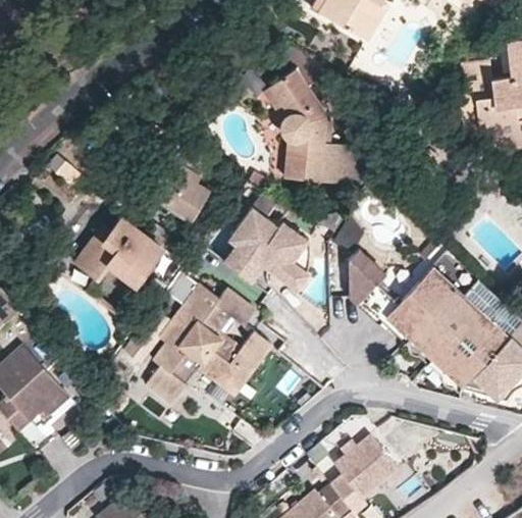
[(336,0),(325,0),(318,13),(326,19),(336,0)]
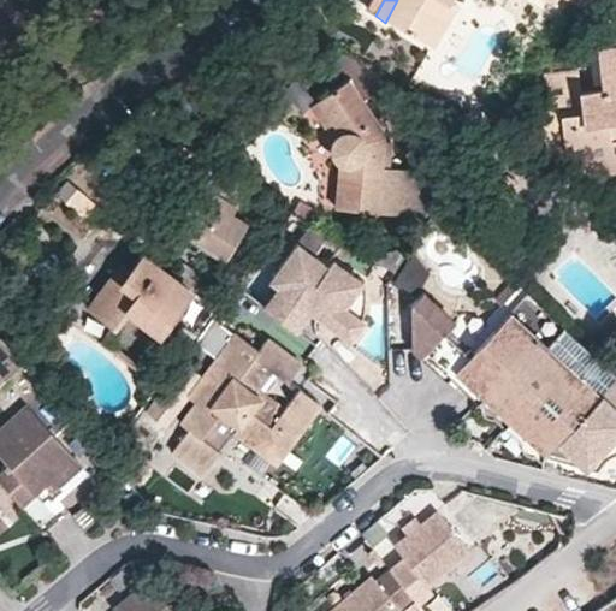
[(397,0),(385,23),(425,46),(449,5),(450,0),(397,0)]
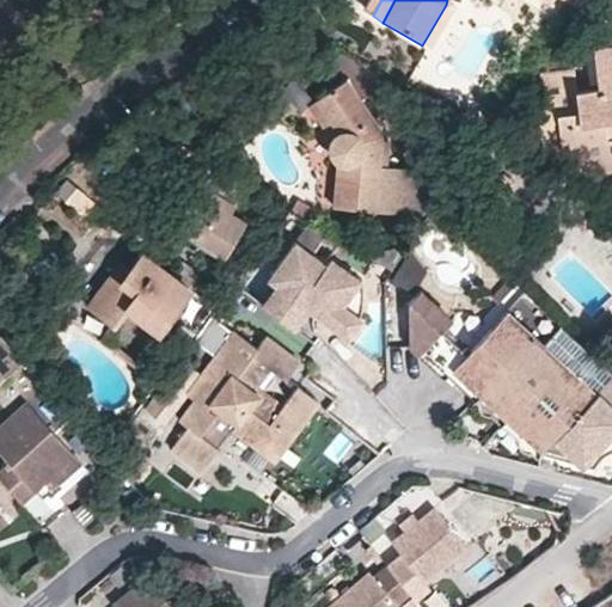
[(457,10),(446,5),(422,46),(434,53),(457,10)]
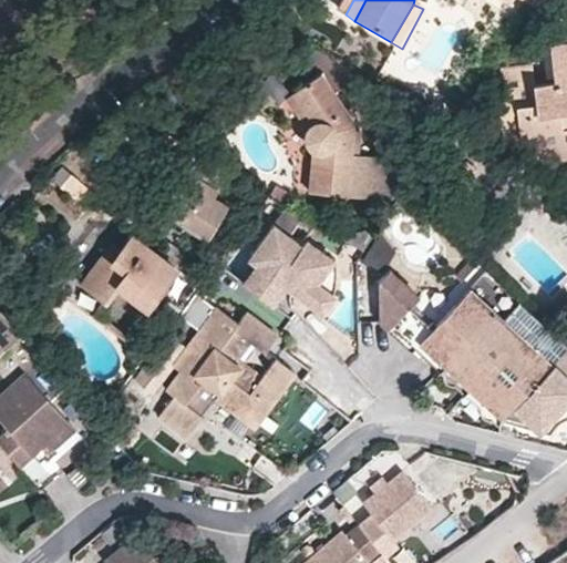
[(566,81),(566,47),(550,48),(554,83),(566,81)]
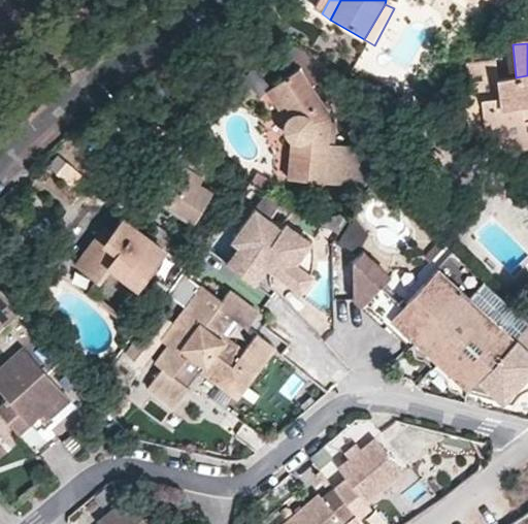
[(495,75),(494,63),(466,66),(467,78),(495,75)]
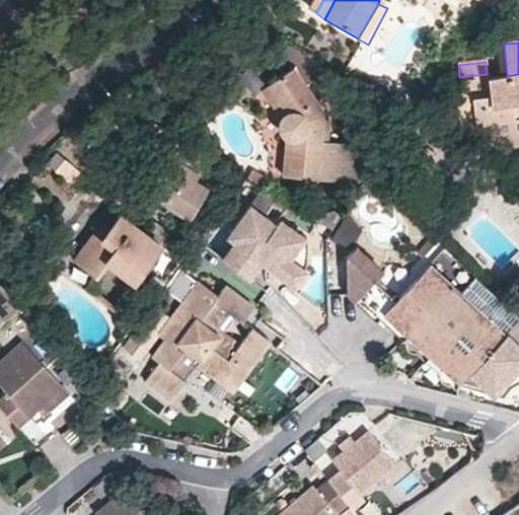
[(279,136),(284,140),(281,177),(340,182),(344,145),(328,144),(323,144),(324,123),(323,116),(294,70),(268,88),(284,114),(279,121),(277,127),(277,131),(279,136)]
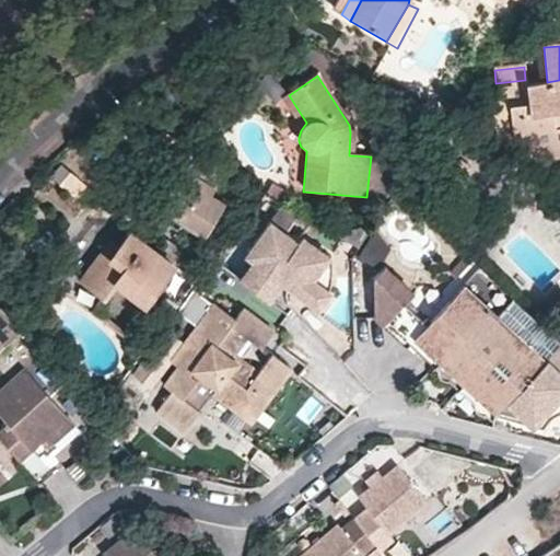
[(559,128),(556,129),(553,116),(559,114),(559,80),(547,82),(526,84),(525,80),(496,83),(499,117),(511,116),(514,149),(516,164),(559,159),(559,128)]
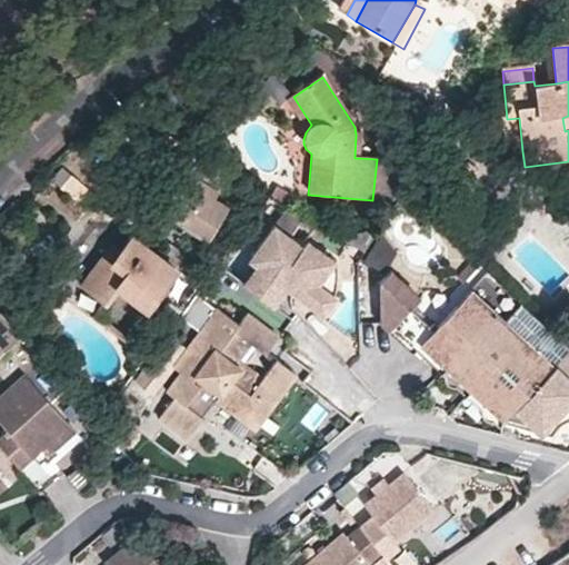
[(306,132),(311,125),(293,97),(287,100),(306,132)]
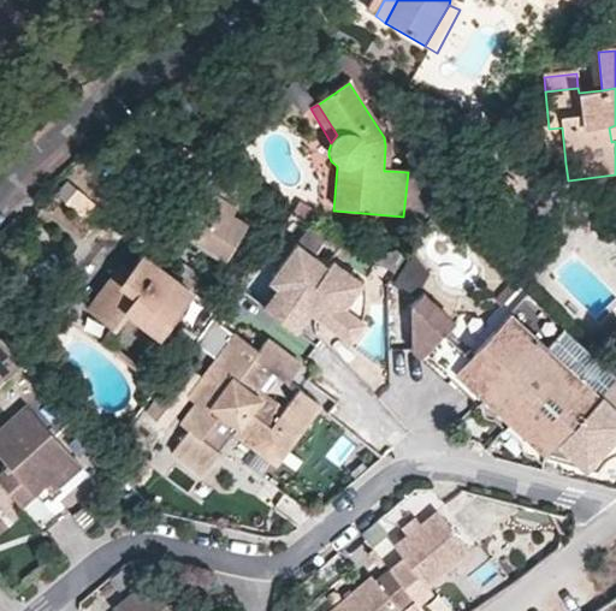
[(566,164),(562,128),(549,129),(552,165),(566,164)]
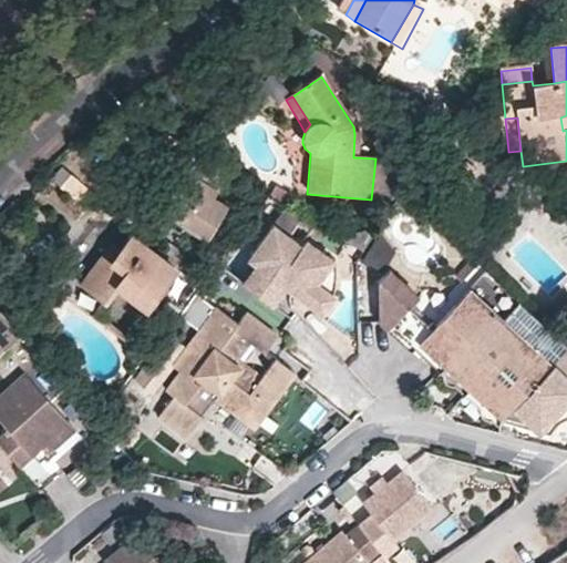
[(228,208),(215,198),(229,175),(181,145),(169,163),(176,188),(160,214),(207,243),(228,208)]
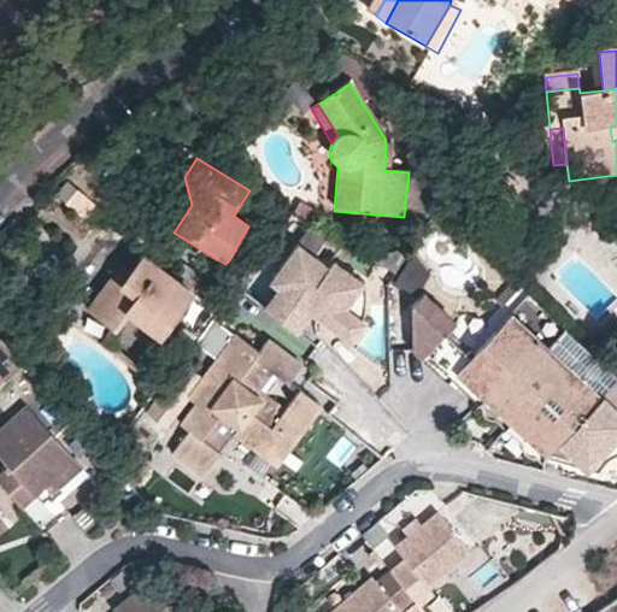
[(269,284),(278,292),(263,311),(291,333),(305,313),(341,343),(345,340),(352,334),(356,324),(360,299),(358,290),(328,265),(325,269),(295,243),(274,270),(269,276),(269,284)]
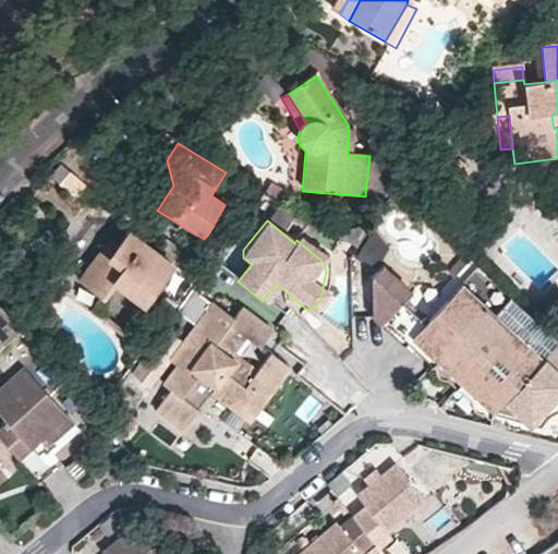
[(106,300),(116,288),(143,309),(174,265),(130,230),(107,261),(99,254),(79,279),(100,297),(106,300)]
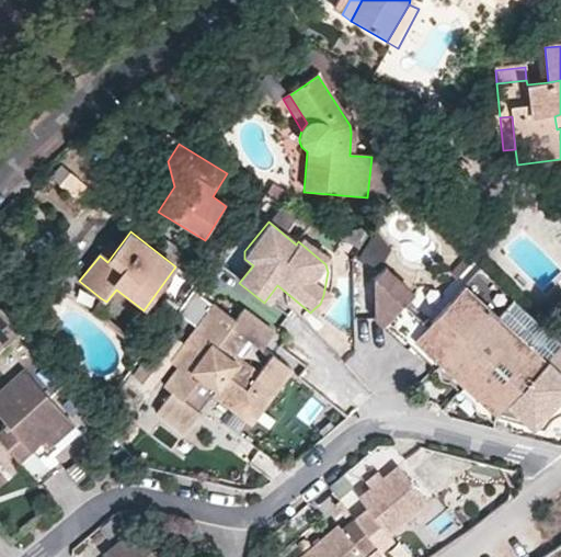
[(374,269),(391,252),(378,238),(361,254),(374,269)]
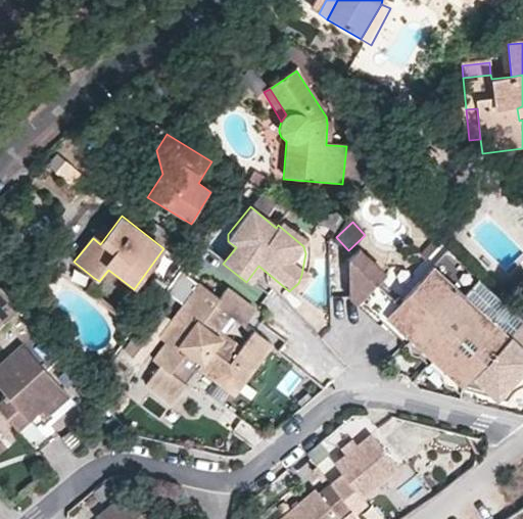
[(345,264),(346,297),(375,325),(387,312),(462,386),(485,391),(501,404),(522,380),(522,344),(423,250),(388,287),(354,254),(345,264)]
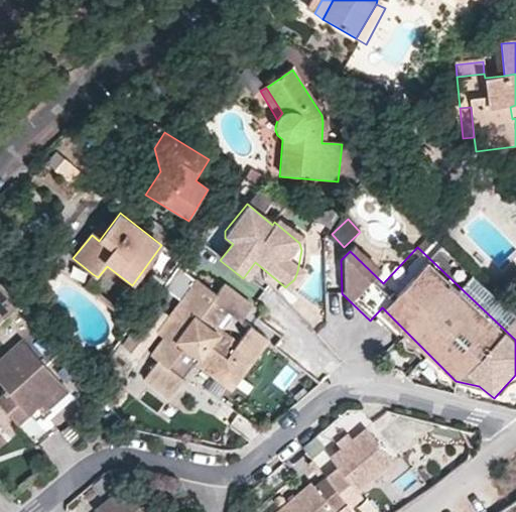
[(235,349),(210,330),(225,309),(241,322),(252,306),(224,285),(216,296),(196,281),(168,318),(151,306),(121,348),(136,359),(154,335),(162,341),(150,357),(157,363),(145,380),(169,398),(195,364),(232,391),(268,343),(249,329),(235,349)]
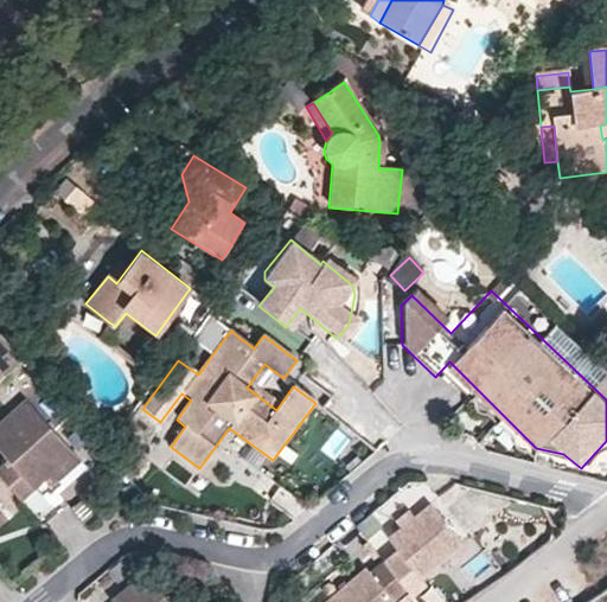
[(0,383),(23,363),(11,348),(0,359),(0,383)]
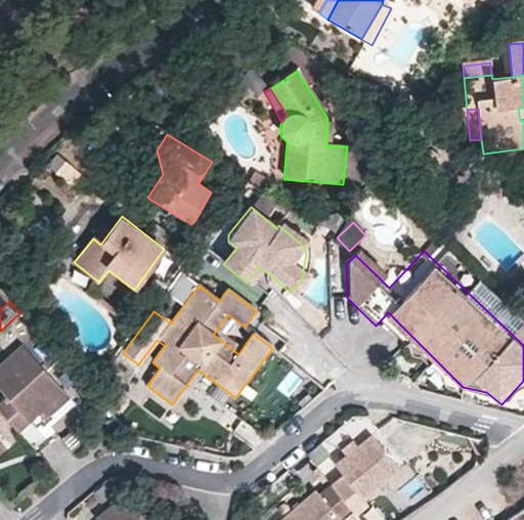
[(60,394),(18,348),(5,361),(0,364),(0,394),(4,399),(0,403),(0,417),(16,435),(37,417),(60,394)]
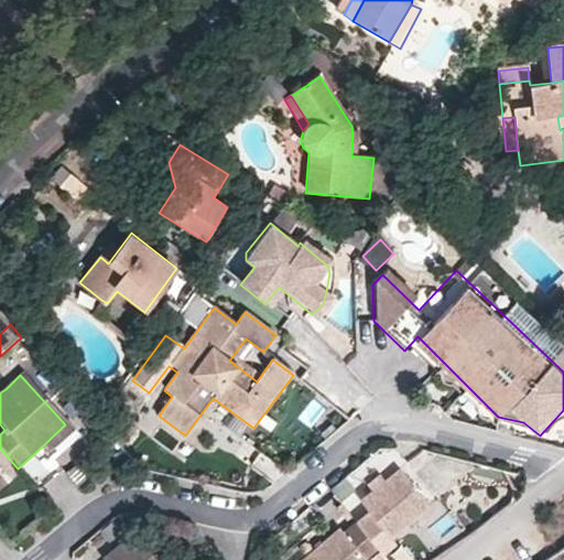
[(72,431),(65,424),(40,449),(44,453),(50,447),(52,449),(72,431)]
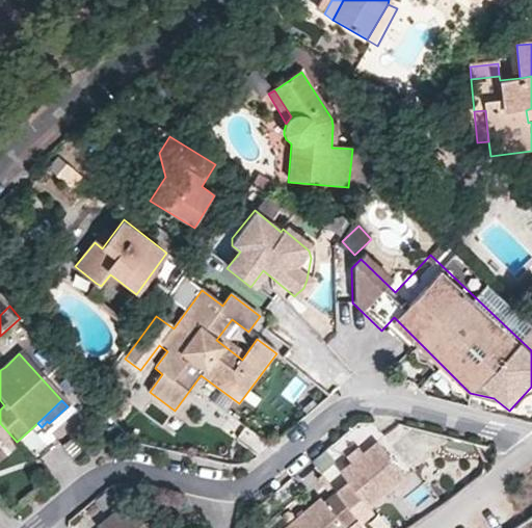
[(368,508),(404,477),(375,443),(361,454),(350,464),(339,474),(347,483),(368,508)]
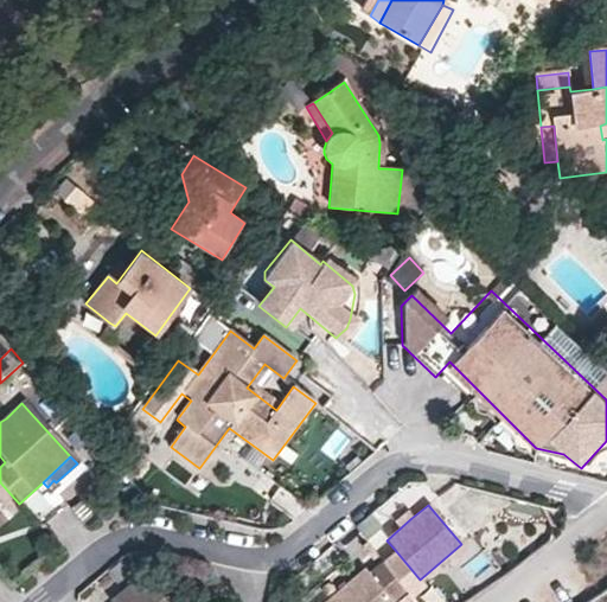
[(400,529),(411,518),(406,512),(394,523),(400,529)]
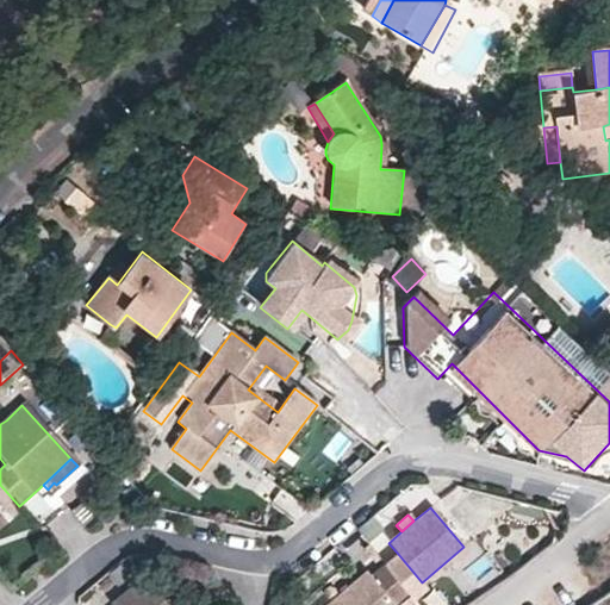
[(374,518),(358,532),(369,546),(385,531),(374,518)]
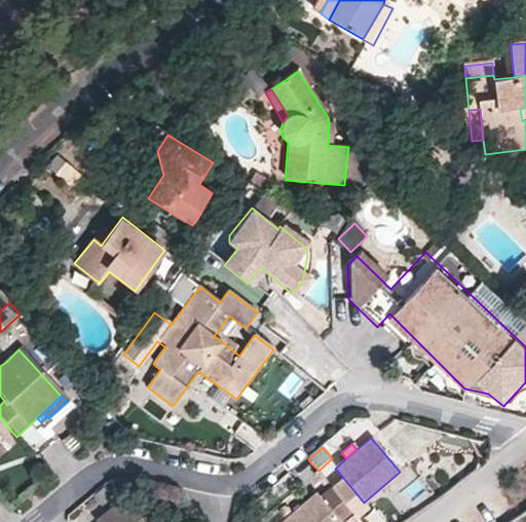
[(364,502),(343,478),(331,488),(354,515),(359,520),(370,510),(364,502)]
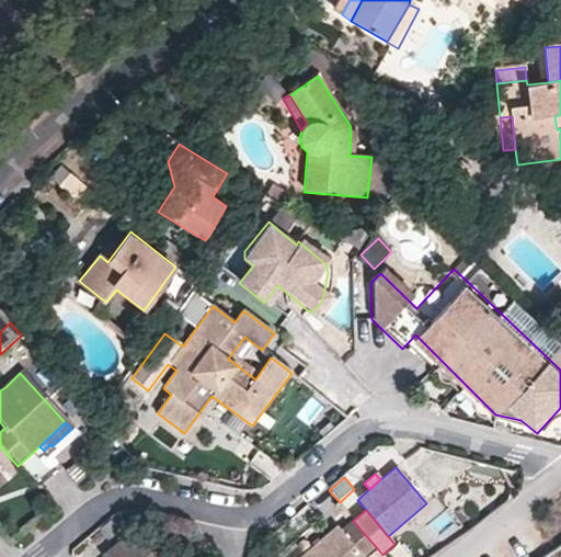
[(378,549),(353,521),(341,532),(336,526),(300,556),(370,556),(378,549)]
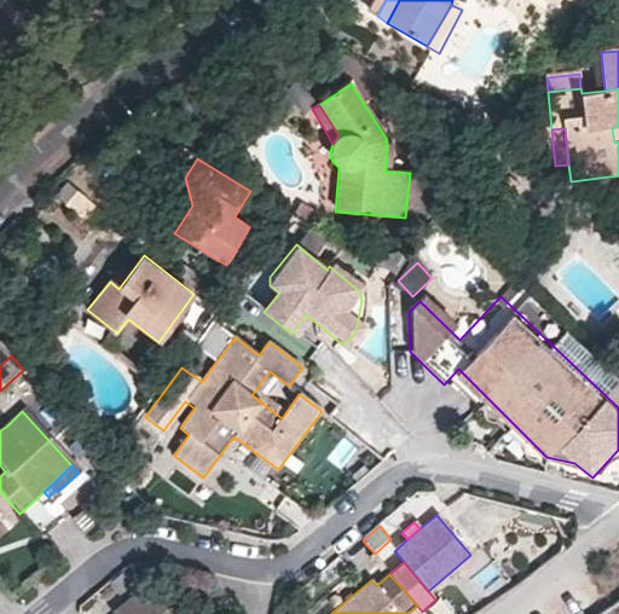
[(169,613),(146,586),(115,613),(169,613)]
